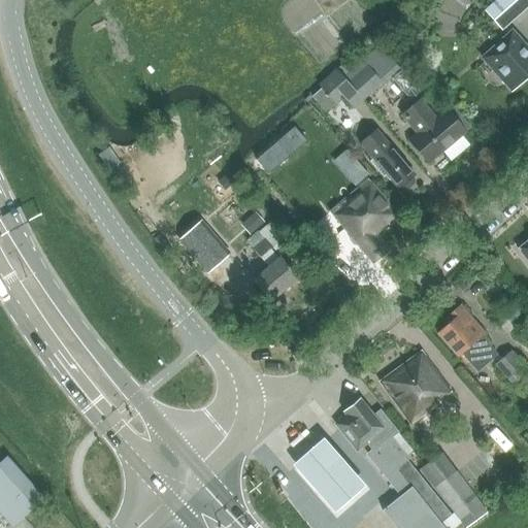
[(527,0),(497,0),(486,10),(502,29),(527,5),(527,0)]
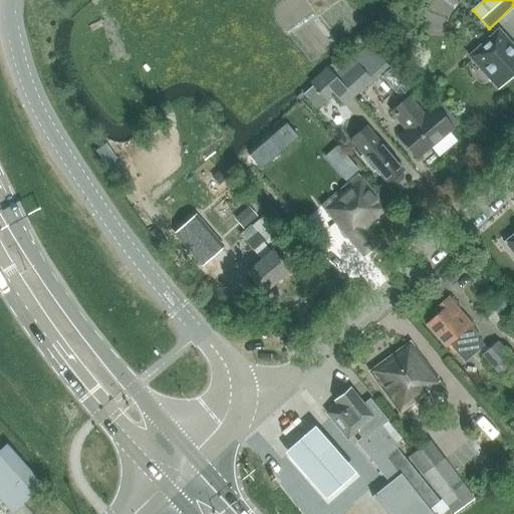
[(513,72),(513,48),(497,30),(469,56),(498,87),(513,72)]
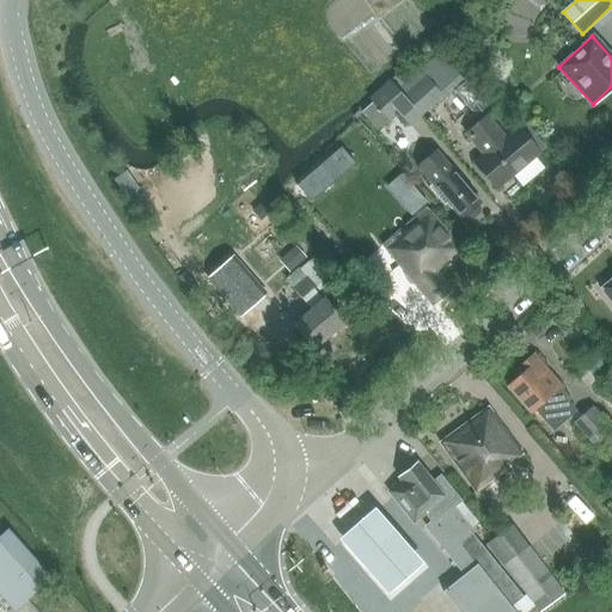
[(440,53),(399,89),(421,115),(463,79),(440,53)]
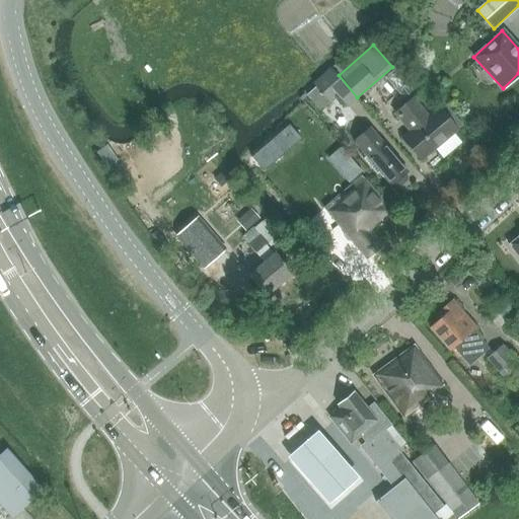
[(347,106),(357,97),(339,75),(331,67),(313,84),(329,102),(338,96),(347,106)]
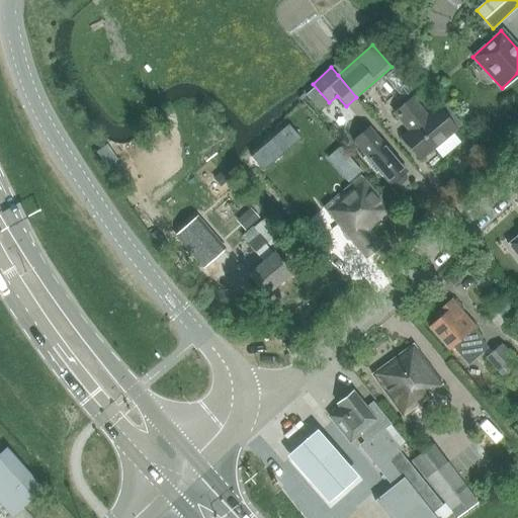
[(394,69),(383,77),(403,100),(413,91),(394,69)]
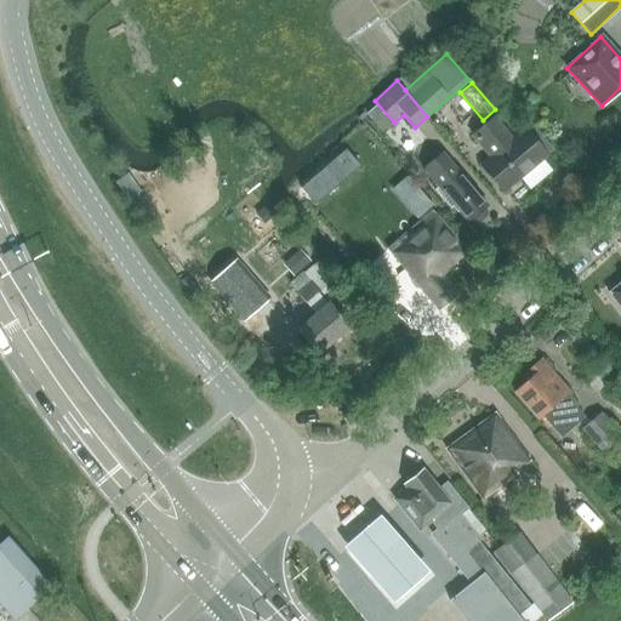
[(525,131),(524,130),(510,141),(493,121),(469,141),(486,160),(479,166),(502,194),(520,178),(542,160),(547,157),(546,155),(553,149),(533,125),(525,131)]
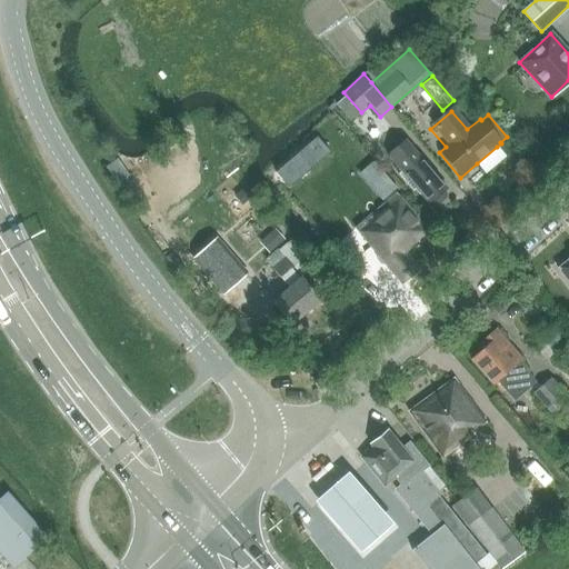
[(315,138),(275,172),(288,188),(329,153),(315,138)]
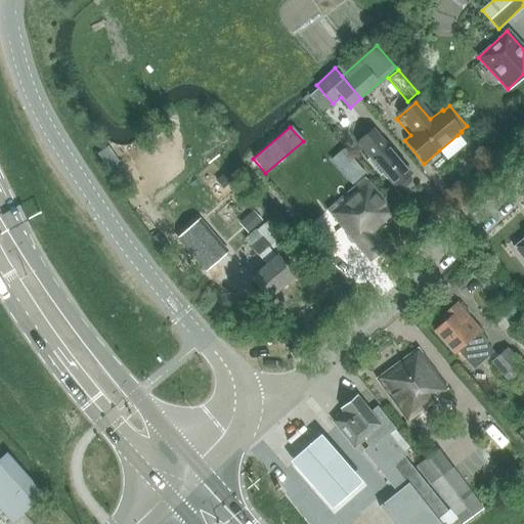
[(379,135),(374,129),(368,133),(357,142),(356,143),(362,150),(395,187),(410,173),(379,135)]
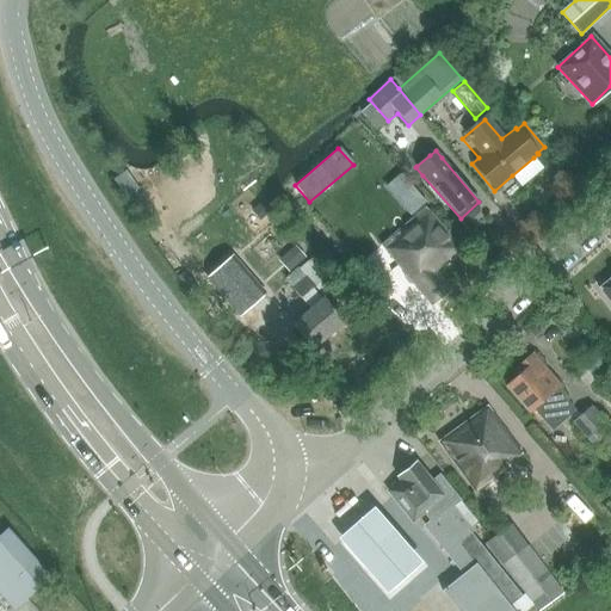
[(425,203),(418,193),(402,208),(409,216),(425,203)]
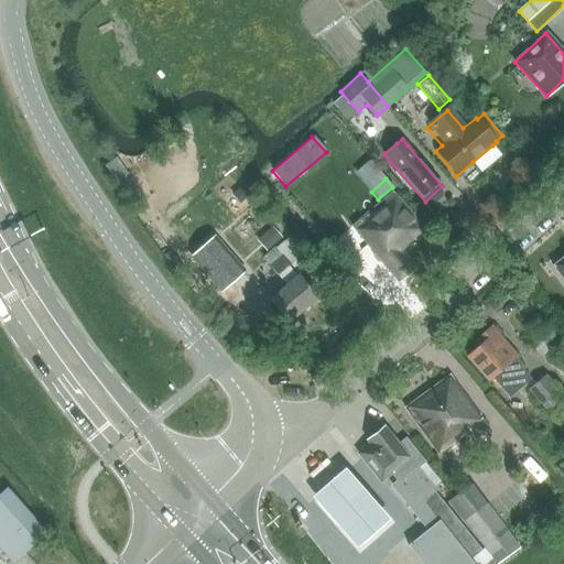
[(359,218),(351,224),(357,229),(356,230),(398,282),(415,268),(402,251),(415,239),(414,238),(425,229),(391,192),(359,218)]
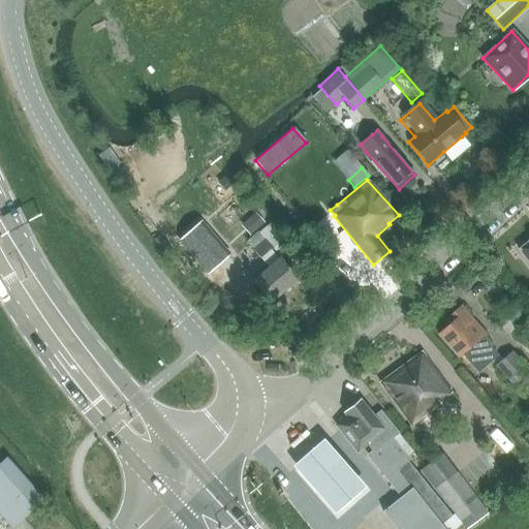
[(251,234),(262,223),(254,214),(243,223),(251,234)]
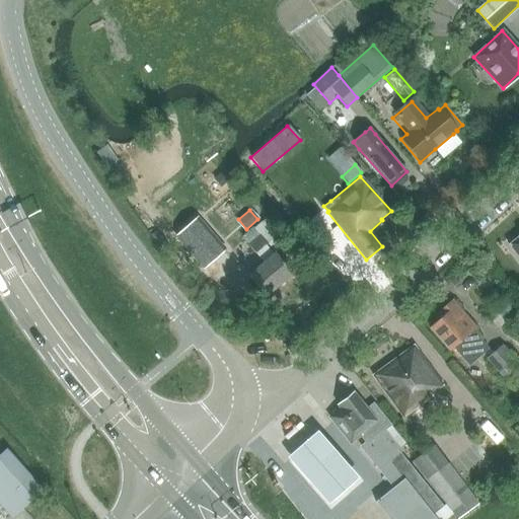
[(176,236),(203,268),(224,248),(198,218),(176,236)]
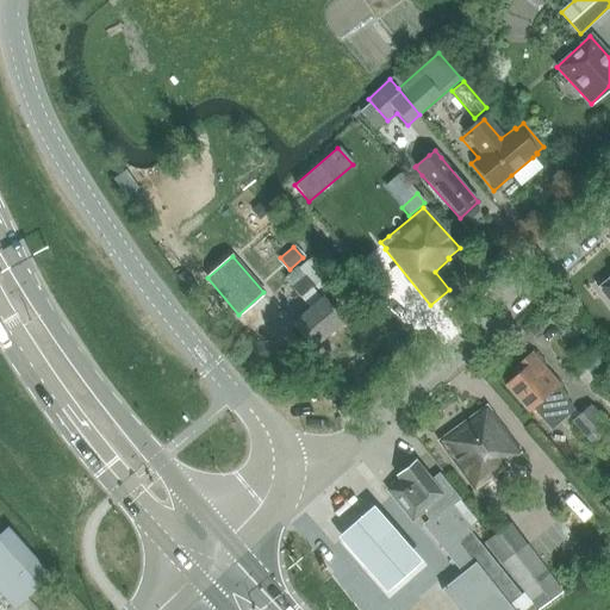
[(312,256),(300,267),(307,274),(293,286),(302,294),(327,273),(312,256)]
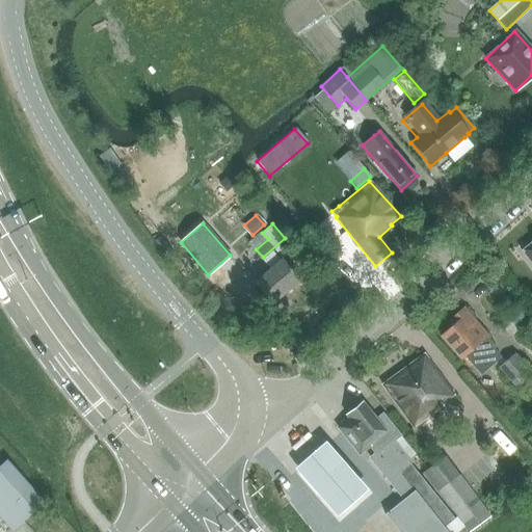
[(531,239),(519,249),(531,267),(531,239)]
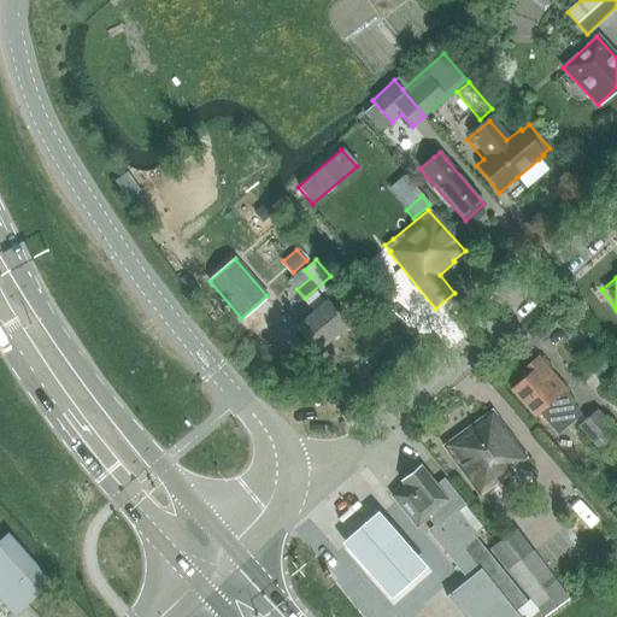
[(295,328),(316,352),(348,324),(328,300),(295,328)]
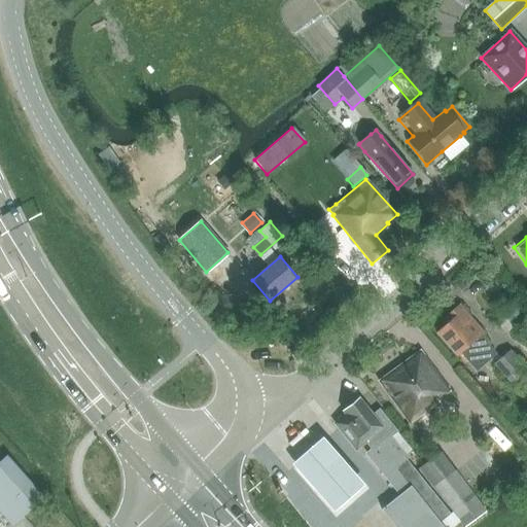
[(460,350),(478,372),(497,354),(482,336),(485,332),(460,306),(447,317),(452,322),(437,334),(455,354),(460,350)]
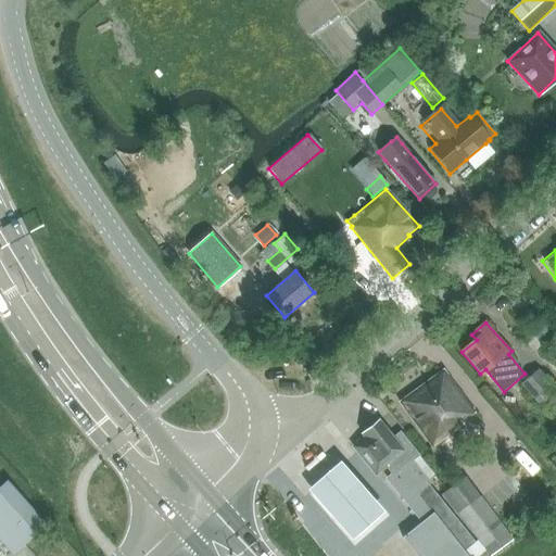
[(400,401),(433,446),(478,414),(444,368),(400,401)]
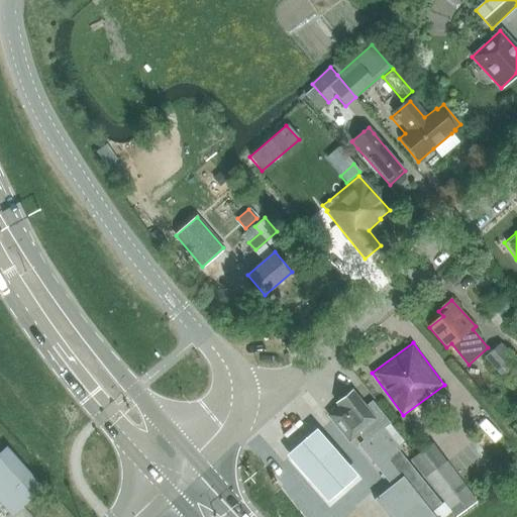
[(516,364),(500,344),(485,357),(502,378),(503,377),(514,391),(516,390),(516,388),(516,364)]
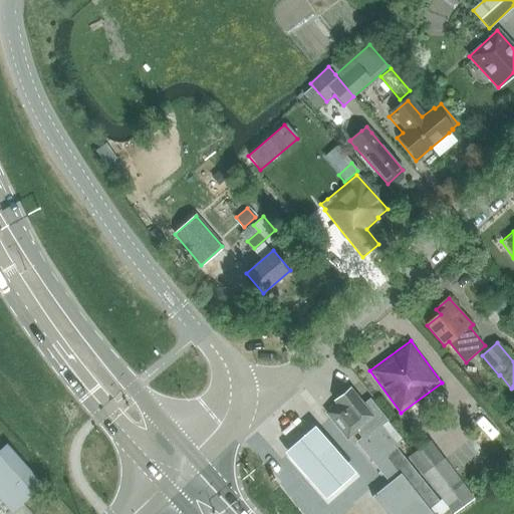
[(384,513),(430,513),(426,508),(436,500),(394,448),(396,447),(379,427),(386,422),(368,401),(362,406),(349,390),(333,402),(337,407),(328,414),(346,438),(358,428),(365,437),(357,443),(390,483),(371,497),(384,513)]
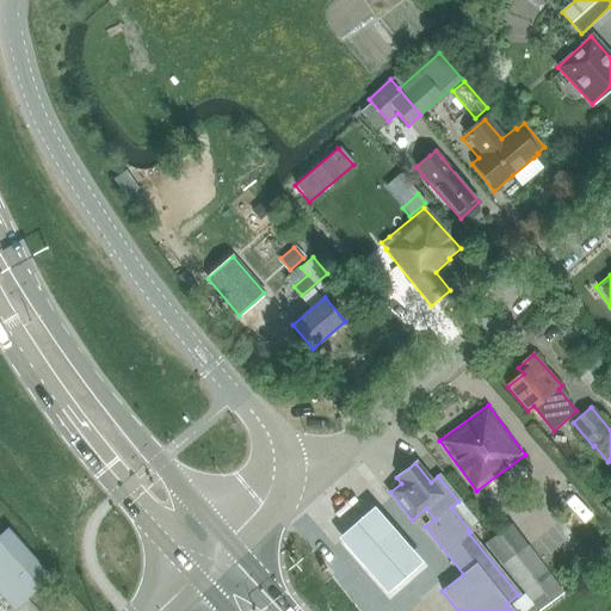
[(374,513),(339,543),(387,599),(423,568),(374,513)]
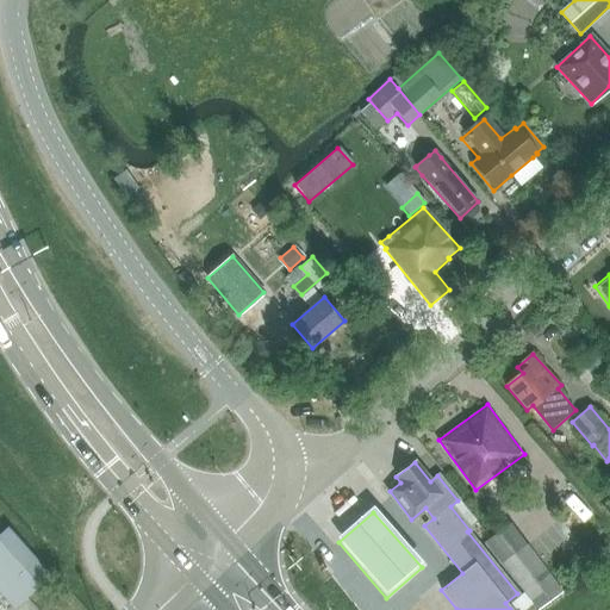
[(491,541),(504,560),(539,609),(564,591),(515,523),(491,541)]
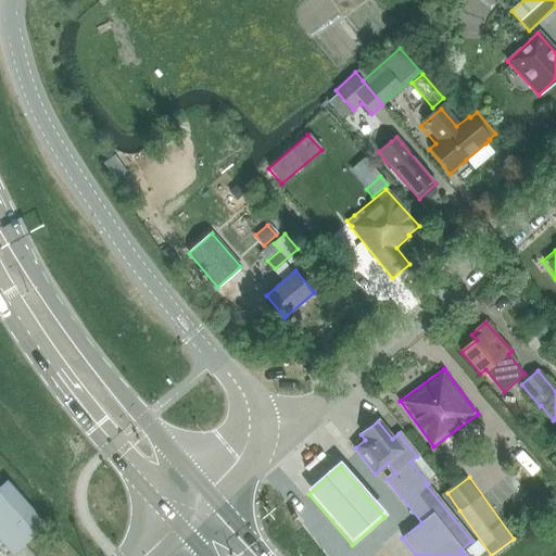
[(7,482),(0,488),(0,522),(22,547),(46,526),(7,482)]
